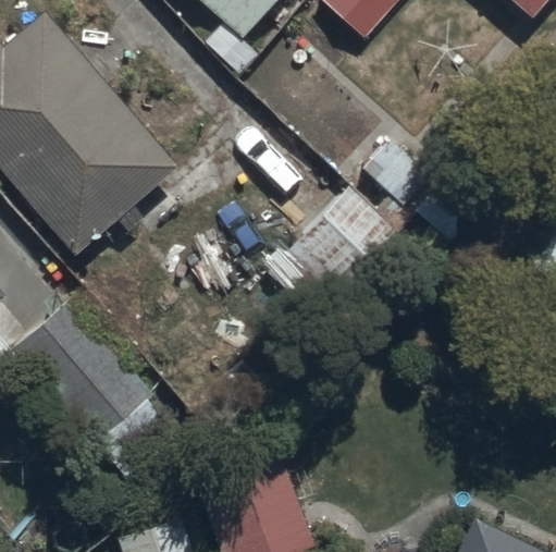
[(274,0),(197,0),(243,38),(274,0)]
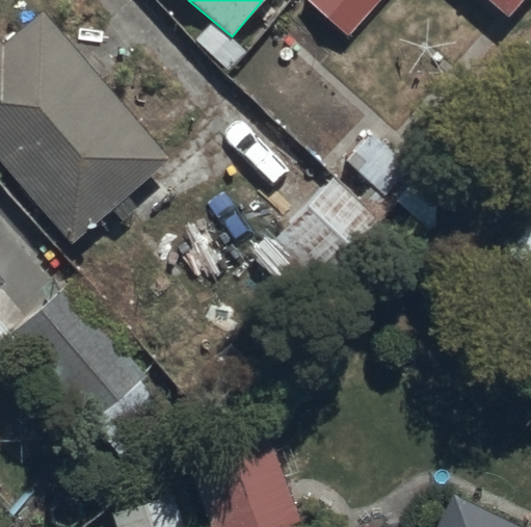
[(381,0),(307,0),(351,37),(381,0)]
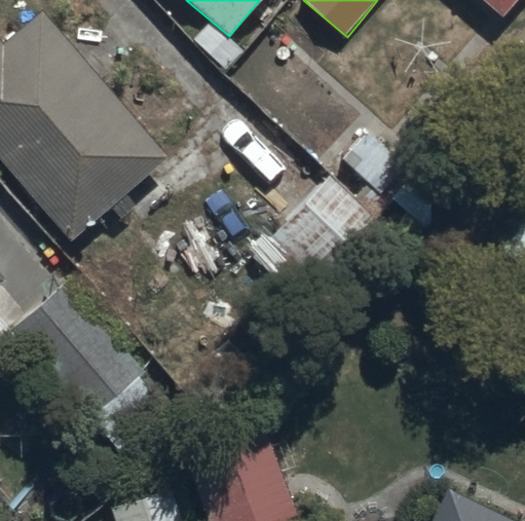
[(515,0),(488,0),(503,13),(515,0)]
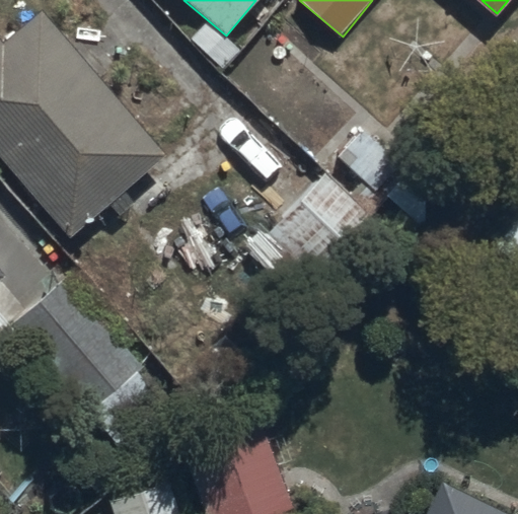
[(164,155),(43,9),(3,42),(0,38),(0,153),(68,235),(164,155)]
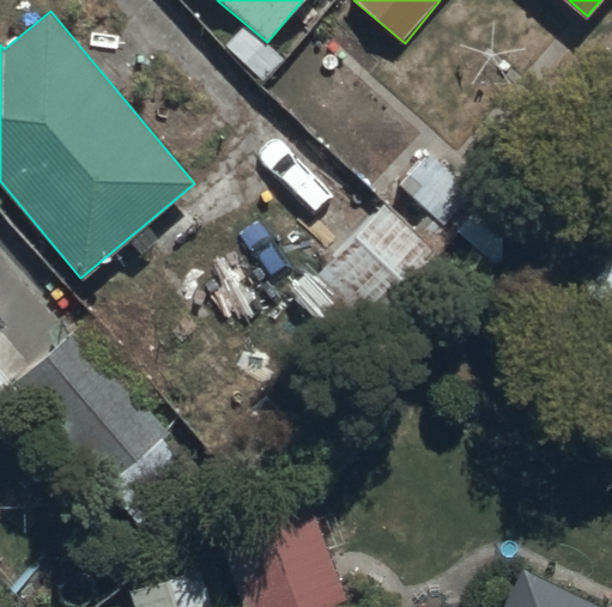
[(454,283),(385,211),(295,299),(364,370),(454,283)]
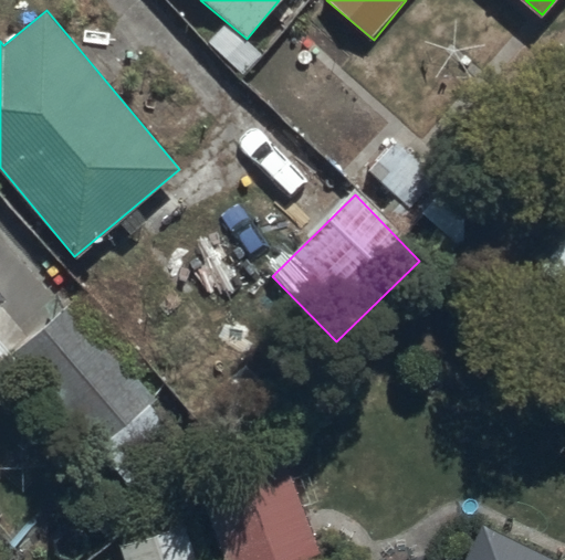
[(564,235),(536,268),(564,293),(564,235)]
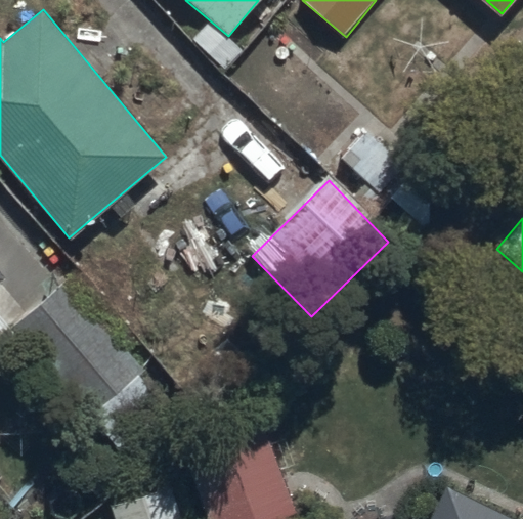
[(0,343),(12,333),(0,317),(0,287),(7,280),(0,271),(0,343)]
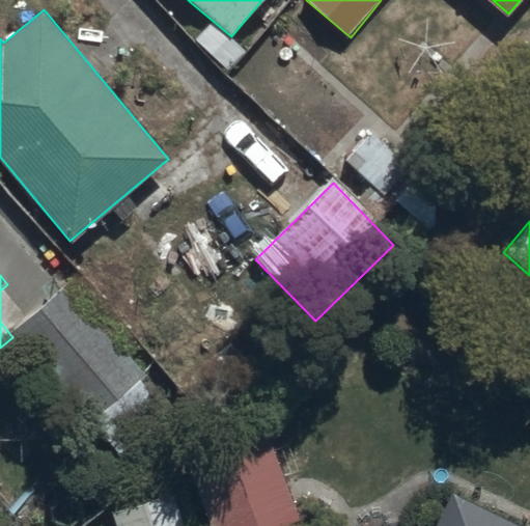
[(148,375),(70,284),(14,333),(124,460),(173,417),(141,381),(148,375)]
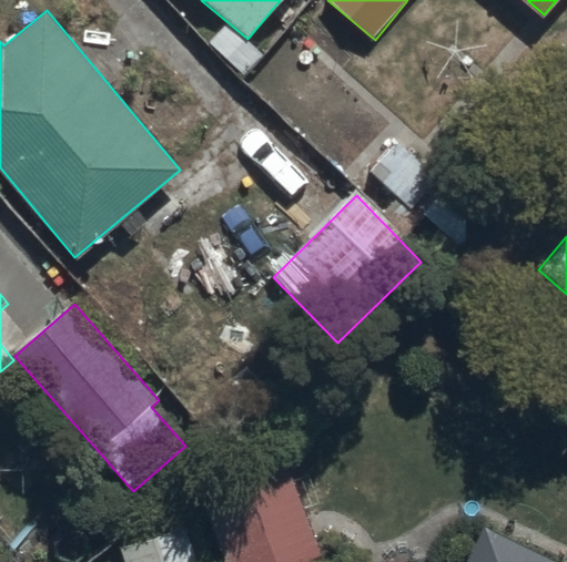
[(286,450),(191,482),(216,561),(314,561),(322,559),(286,450)]
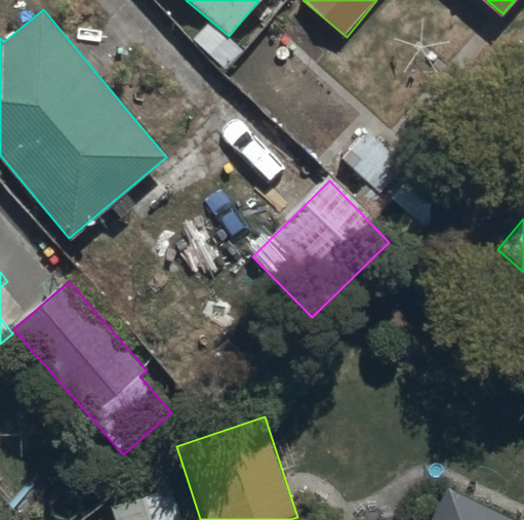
[(179,519),(170,489),(110,507),(114,519),(179,519)]
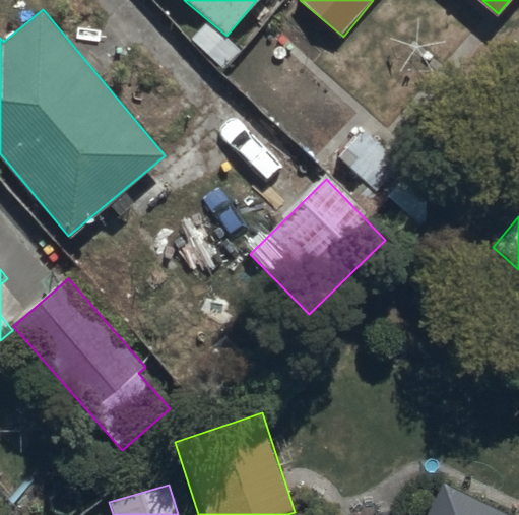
[(503,514),(441,485),(426,514),(503,514)]
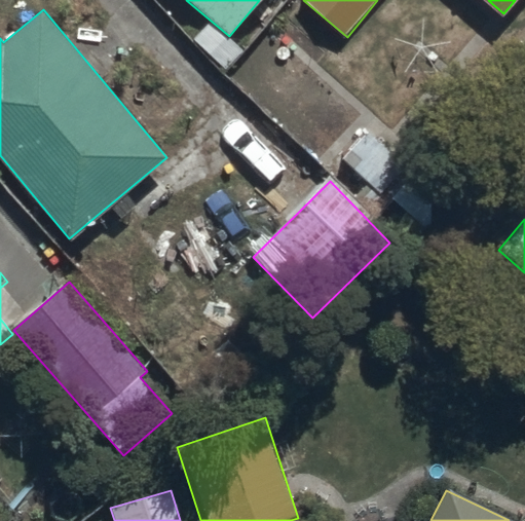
All buildings are outlined.
